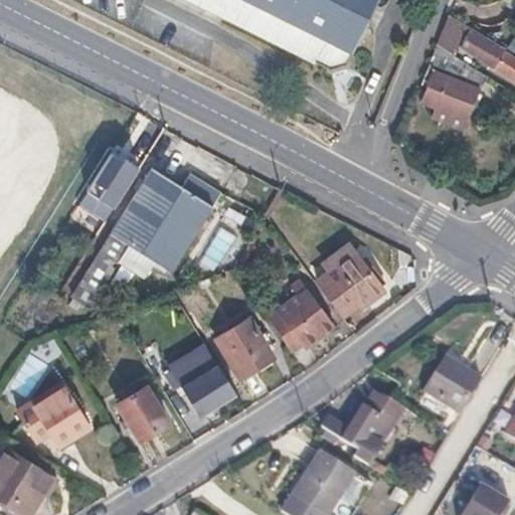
[(186,0),(327,69),(342,65),(373,0),(186,0)]
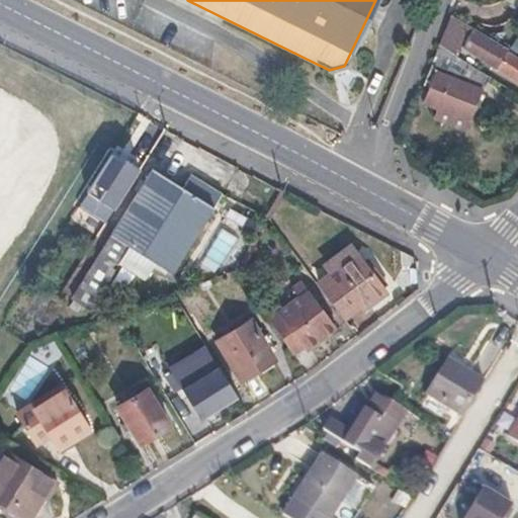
[(450,12),(441,33),(517,81),(517,59),(504,50),(506,49),(506,47),(450,12)]
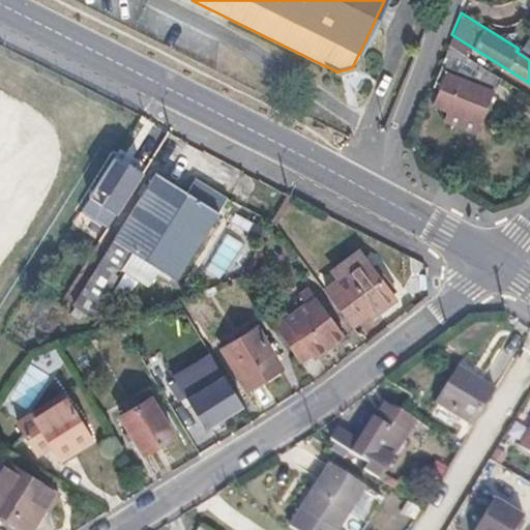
[(438,69),(445,72),(433,102),(478,122),(498,78),(447,45),(438,69)]
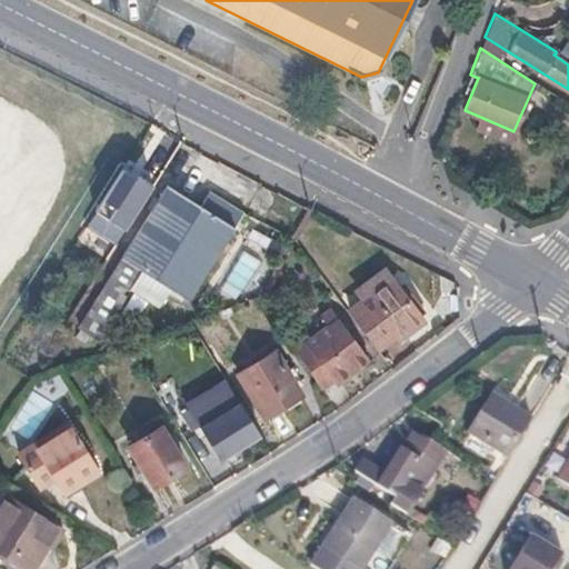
[(148,169),(136,160),(112,196),(110,193),(106,201),(113,207),(118,200),(125,205),(148,169)]
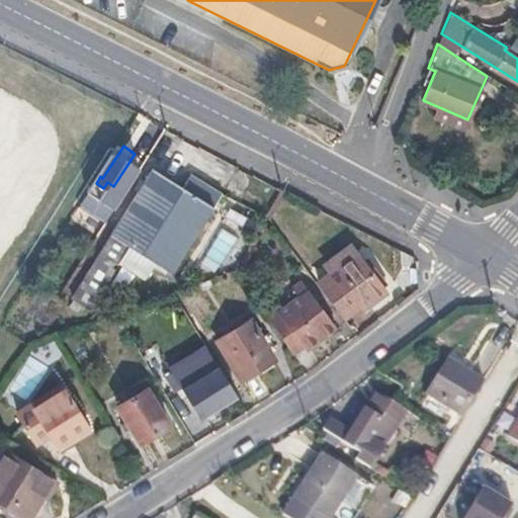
[(185,188),(155,170),(77,286),(95,297),(130,248),(172,273),(223,196),(193,176),(185,188)]
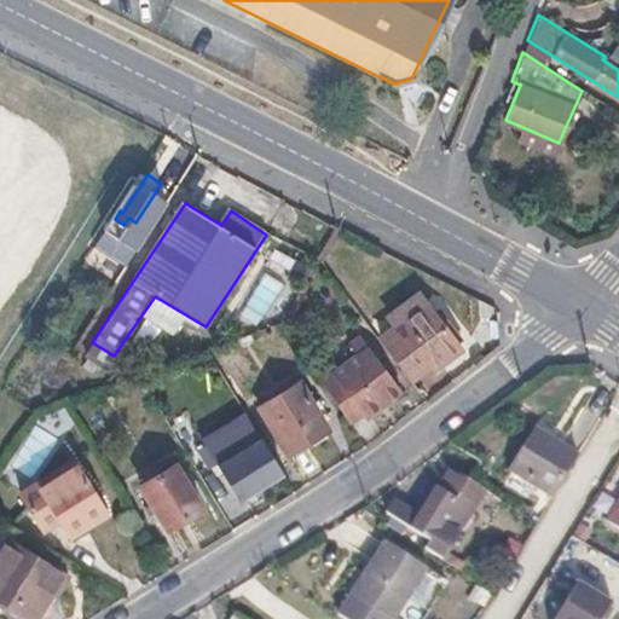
[(120,237),(113,248),(129,258),(144,236),(136,230),(128,243),(120,237)]
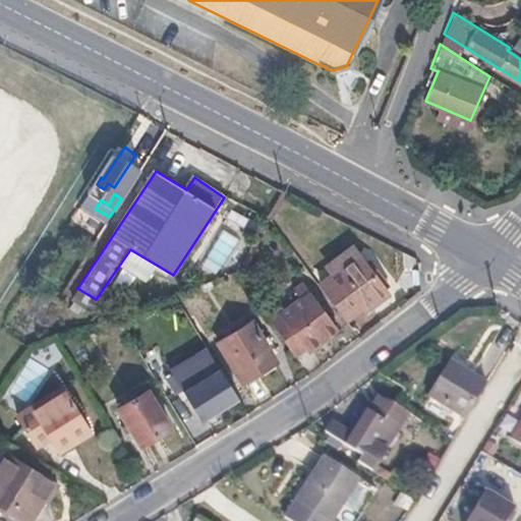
[(109,217),(95,209),(87,221),(101,230),(109,217)]
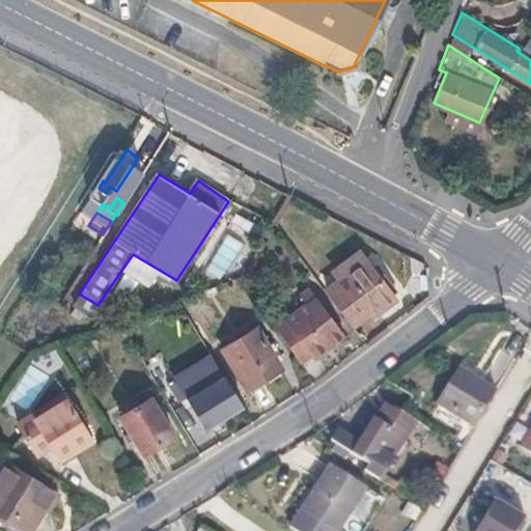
[(361,269),(326,295),(350,325),(366,312),(369,316),(392,300),(372,273),(367,276),(361,269)]
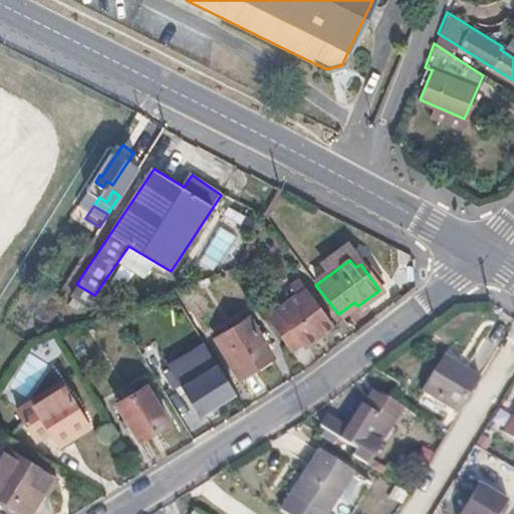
[(290,289),(295,298),(266,318),(290,349),(298,343),(301,347),(332,326),(300,282),(290,289)]
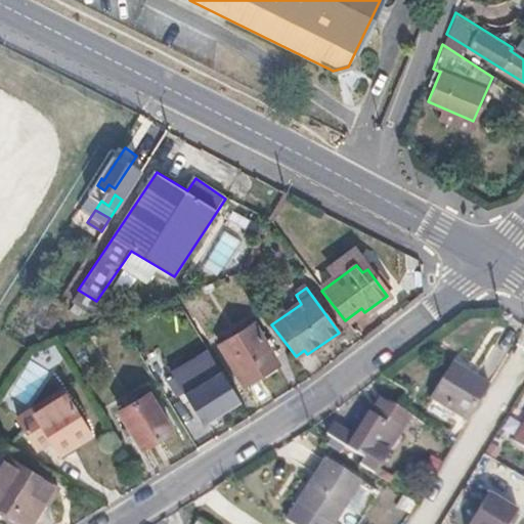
[(252,324),(218,345),(243,385),(276,364),(252,324)]
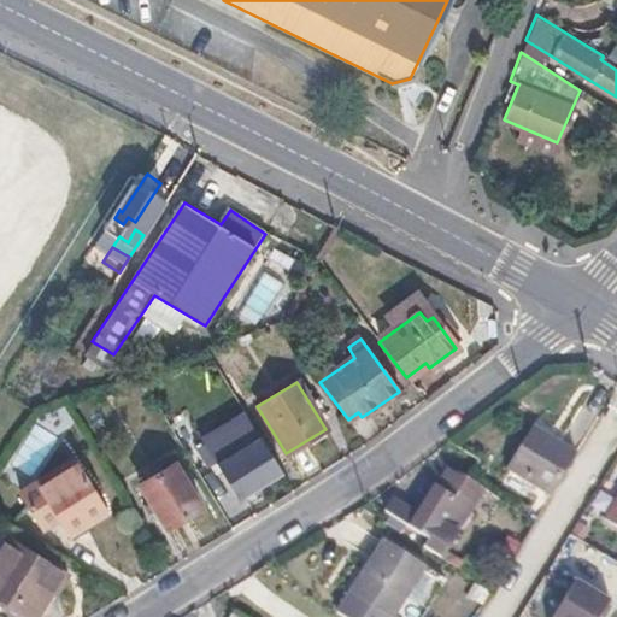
[(575,454),(530,429),(506,471),(548,497),(575,454)]
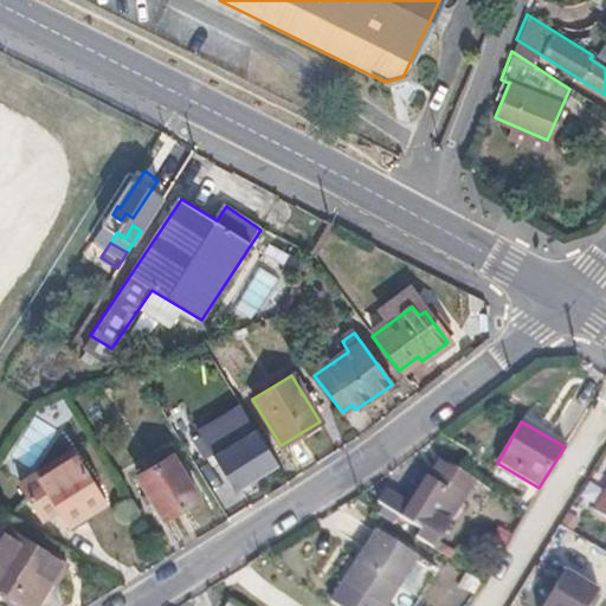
[(255,430),(211,456),(233,490),(276,464),(255,430)]
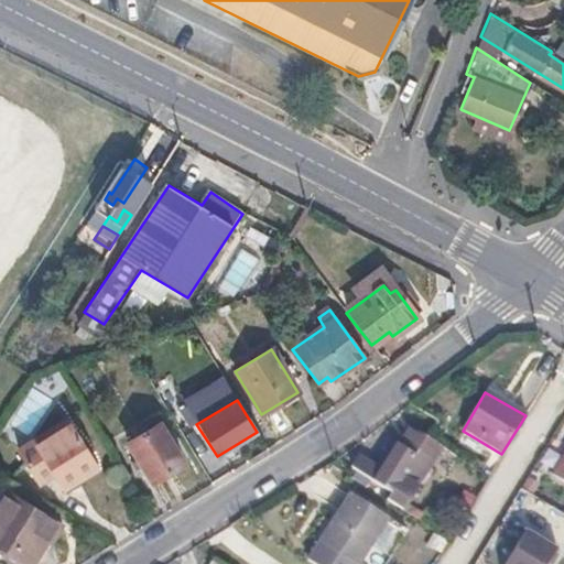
[(34,441),(19,448),(38,483),(53,474),(63,490),(97,469),(68,424),(36,444),(34,441)]
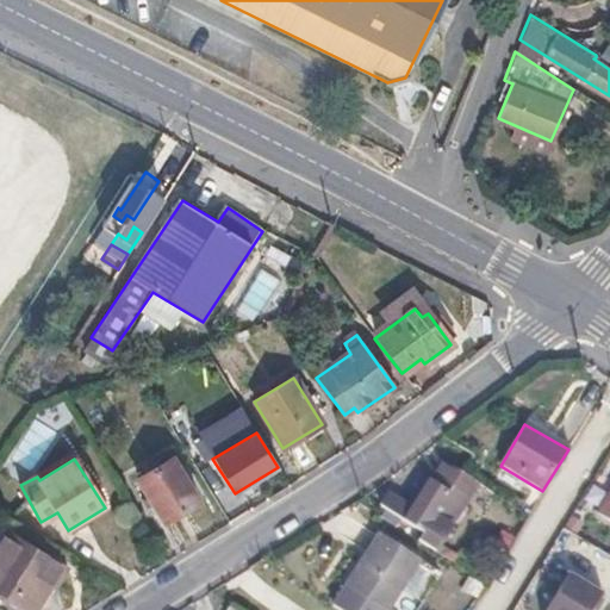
[(168,460),(136,480),(162,523),(194,502),(168,460)]
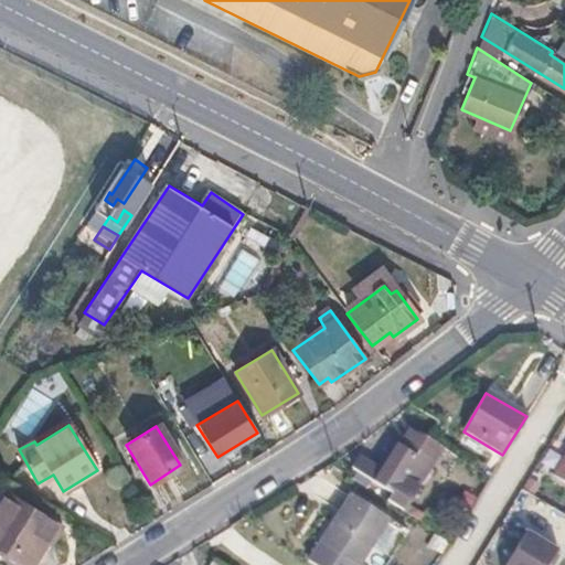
[(411,429),(397,448),(430,469),(441,451),(425,441),(426,440),(411,429)]
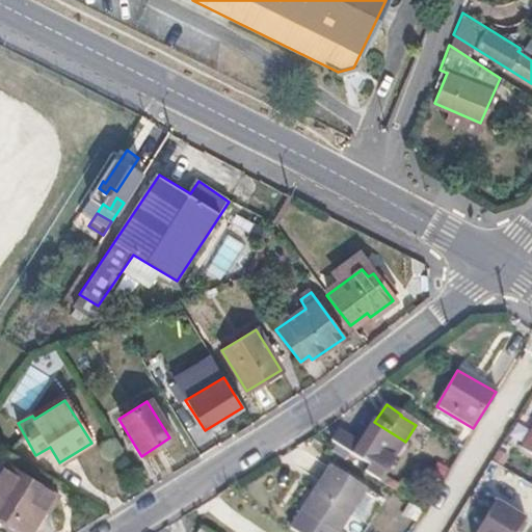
[(338,432),(330,443),(368,468),(364,475),(394,494),(409,469),(394,458),(405,442),(374,422),(357,446),(338,432)]
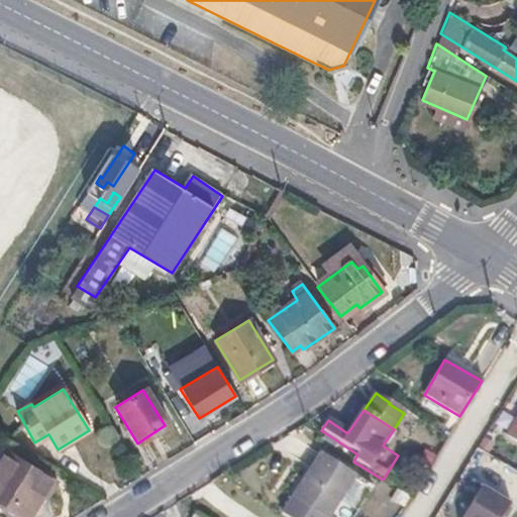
[(516,416),(505,436),(516,443),(516,416)]
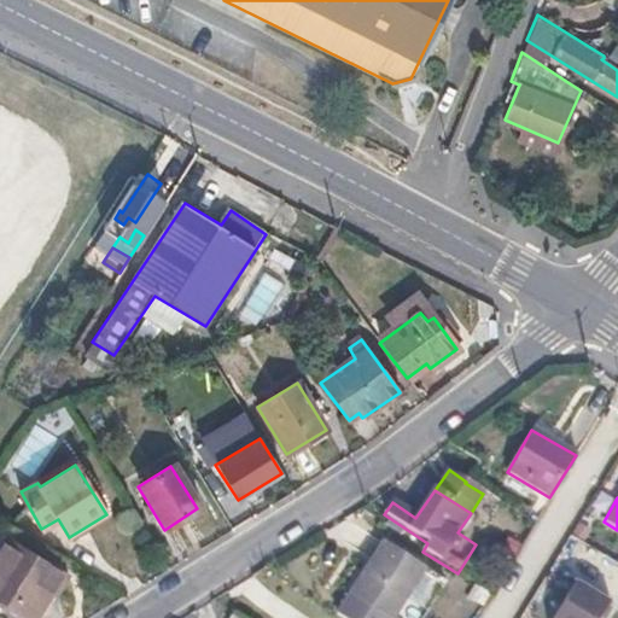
[(56,569),(4,541),(0,547),(0,596),(30,614),(46,587),(53,590),(62,572),(56,569)]
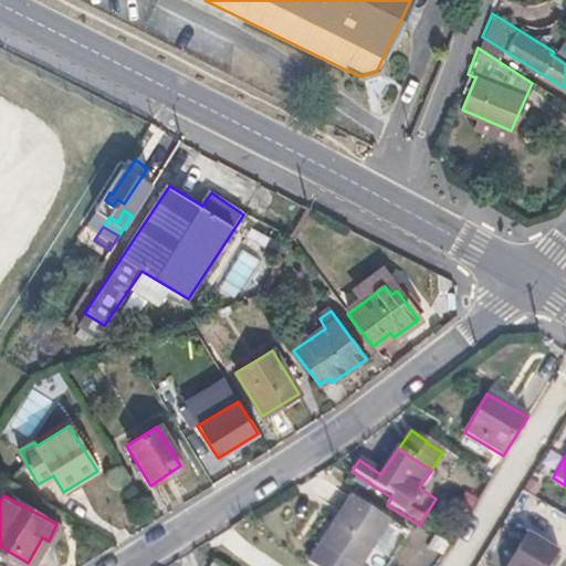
[(358,565),(386,523),(347,498),(315,548),(305,563),(311,565),(358,565)]
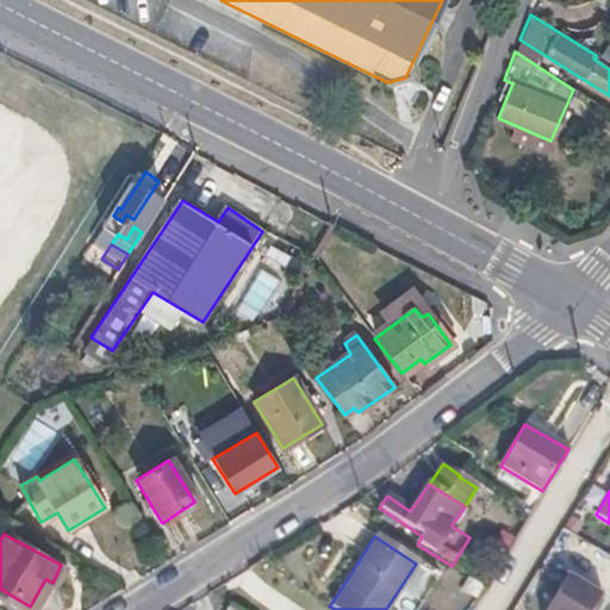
[(590,609),(599,596),(566,574),(542,609),(590,609)]
